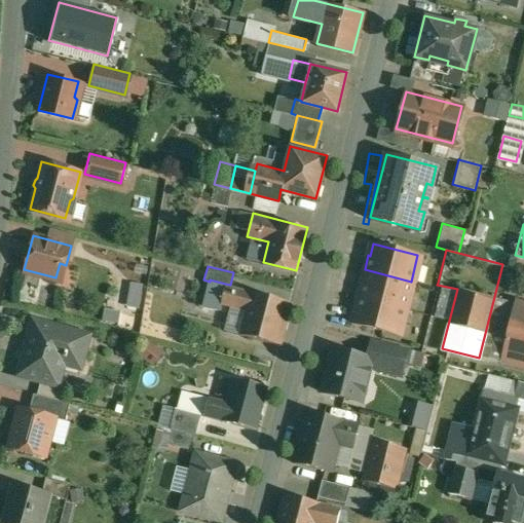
[(411,282),(365,269),(364,270),(366,270),(364,281),(362,281),(358,294),(404,306),(411,282)]
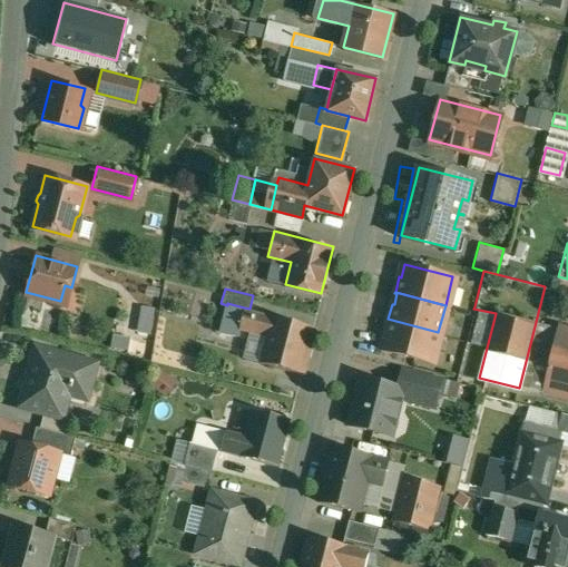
[(244,308),(227,303),(227,305),(221,330),(237,334),(240,329),(238,328),(244,308)]
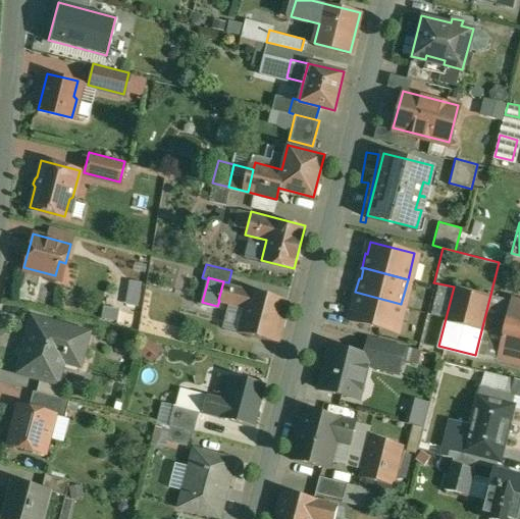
[(228,282),(223,281),(218,300),(219,301),(244,307),(238,330),(276,341),(287,298),(228,282)]
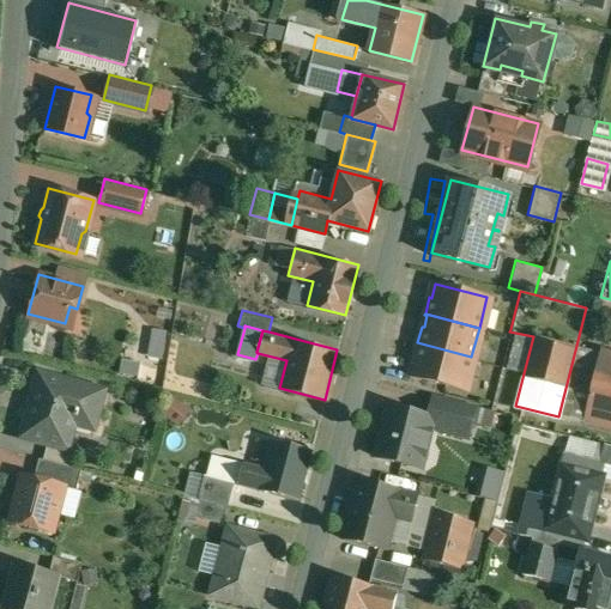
[(471,357),(417,342),(413,359),(416,360),(412,373),(464,387),(471,357)]
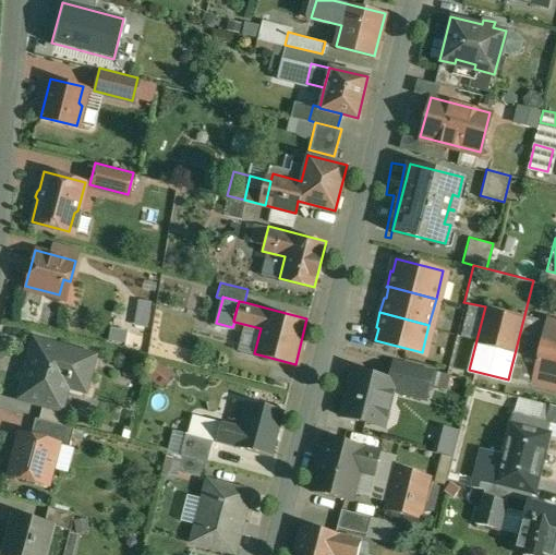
[(555,320),(544,317),(534,356),(530,354),(528,360),(533,361),(529,381),(555,387),(555,320)]
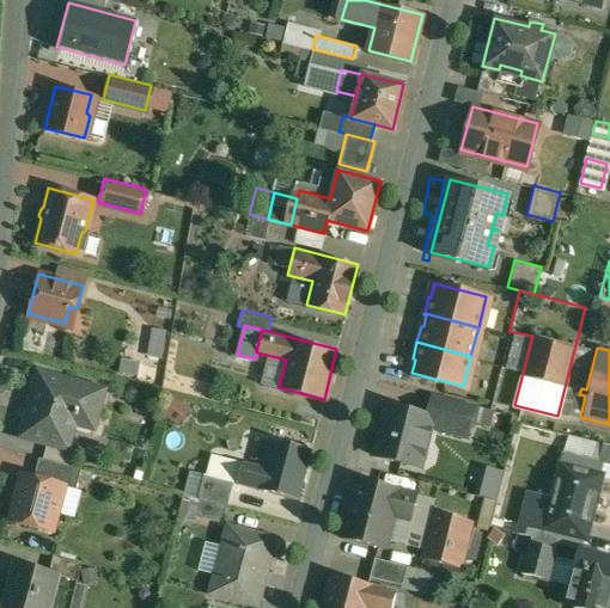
[(103,388),(37,372),(32,391),(34,392),(28,413),(26,413),(20,435),(47,442),(66,447),(66,446),(74,416),(93,421),(103,388)]
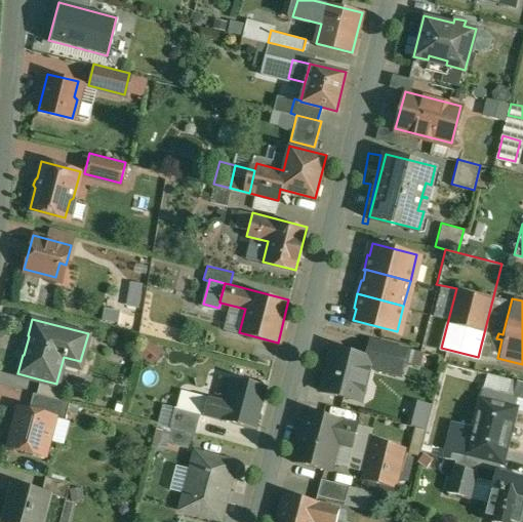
[(406,347),(370,337),(366,356),(370,357),(368,365),(400,372),(403,361),(406,347)]
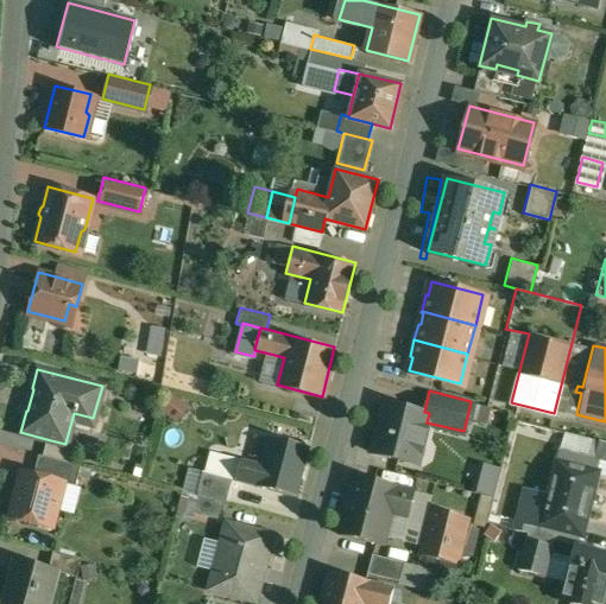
[(488,406),(471,401),(467,418),(485,421),(488,406)]
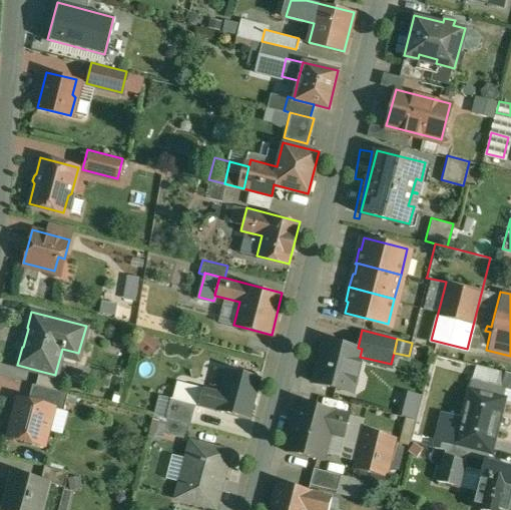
[(358,348),(325,340),(319,362),(318,362),(313,380),(347,389),(353,366),(357,367),(360,357),(362,349),(358,348)]
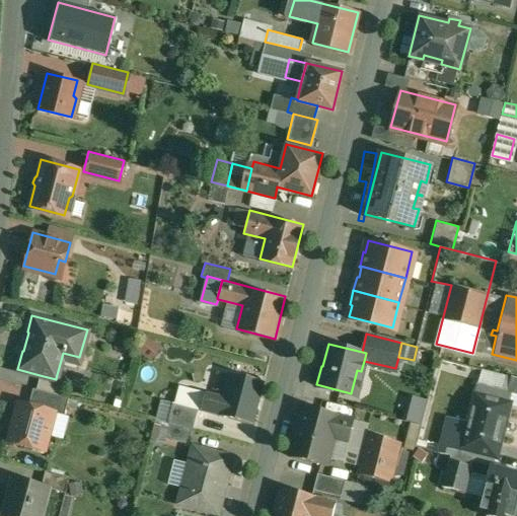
[(310,365),(305,389),(314,391),(319,367),(310,365)]
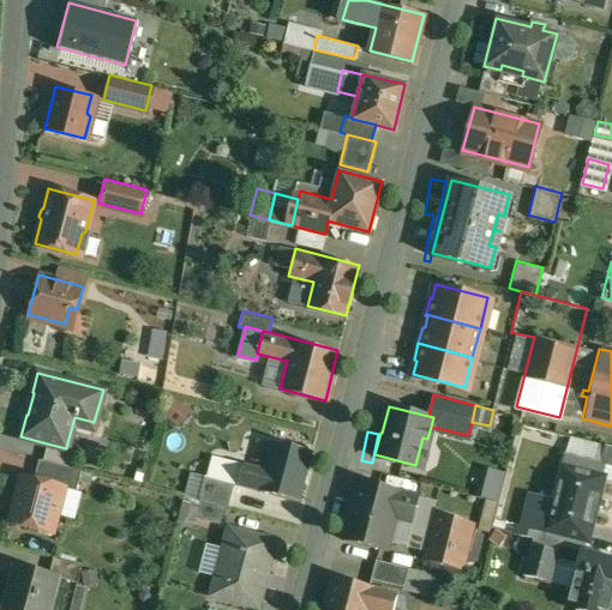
[(311,450),(271,440),(264,467),(244,463),(238,483),(299,499),(311,450)]
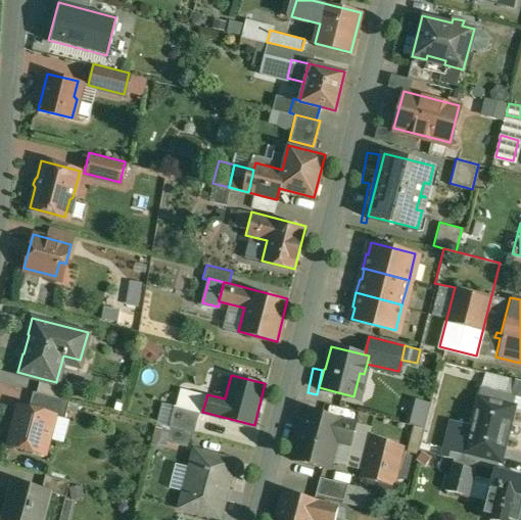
[(502,456),(520,390),(520,387),(486,377),(466,445),(502,456)]
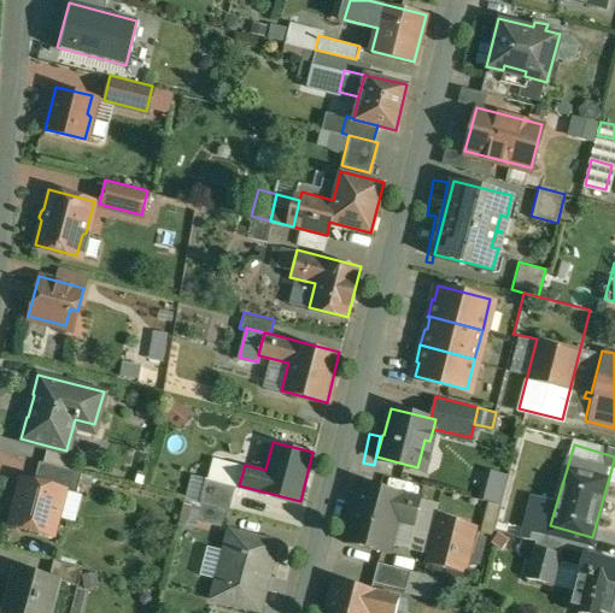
[(66,451),(47,446),(42,461),(72,469),(76,452),(66,449),(66,451)]
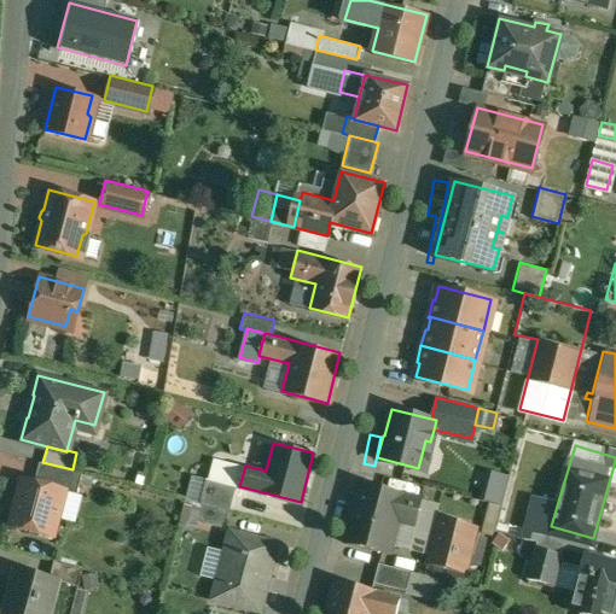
[(73,469),(42,462),(39,461),(34,480),(62,487),(62,489),(76,493),(81,472),(73,469)]
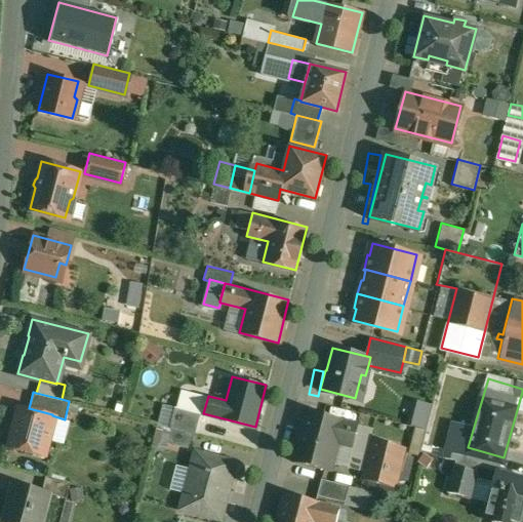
[(417,441),(425,402),(408,399),(403,424),(410,425),(407,440),(417,441)]
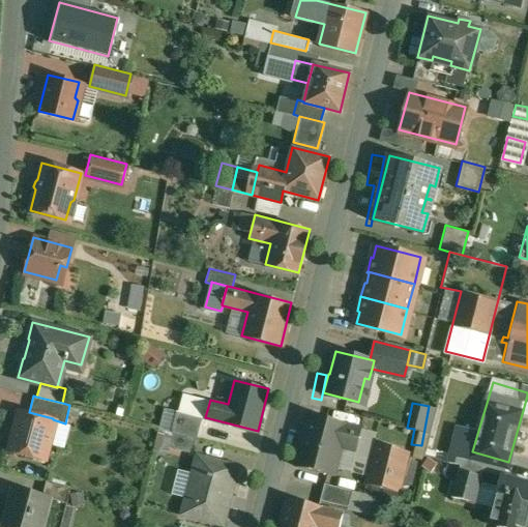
[(29,412),(19,410),(8,450),(42,459),(47,457),(50,443),(48,439),(53,419),(53,418),(29,412)]
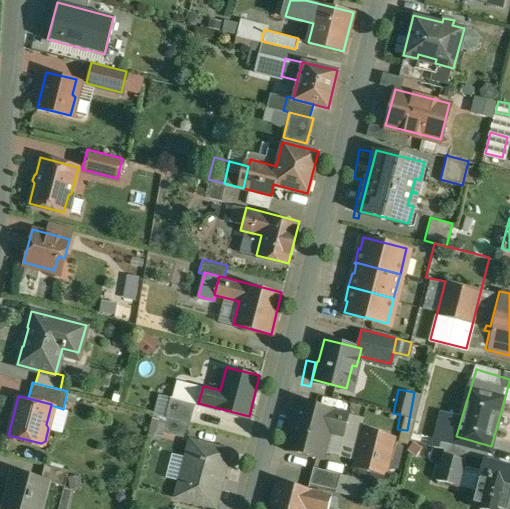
[(334,409),(298,401),(285,450),(321,459),(329,429),(334,409)]
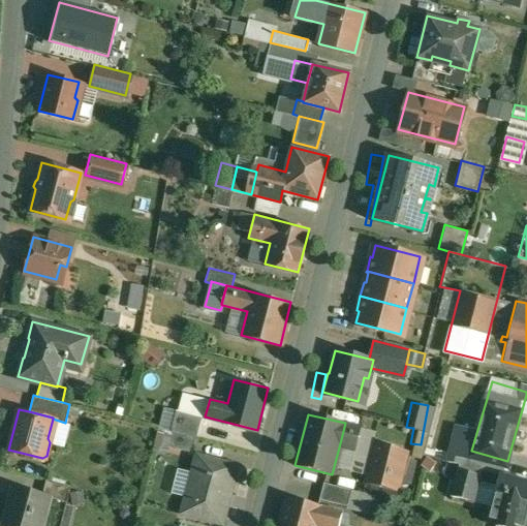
[(361,427),(345,423),(340,443),(355,447),(361,427)]
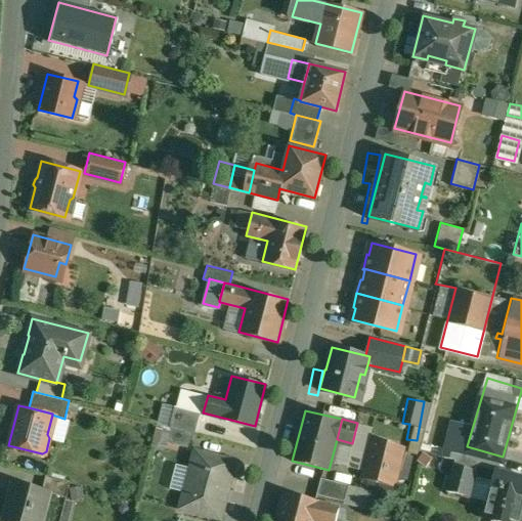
[(391,443),(371,438),(360,477),(382,483),(391,443)]
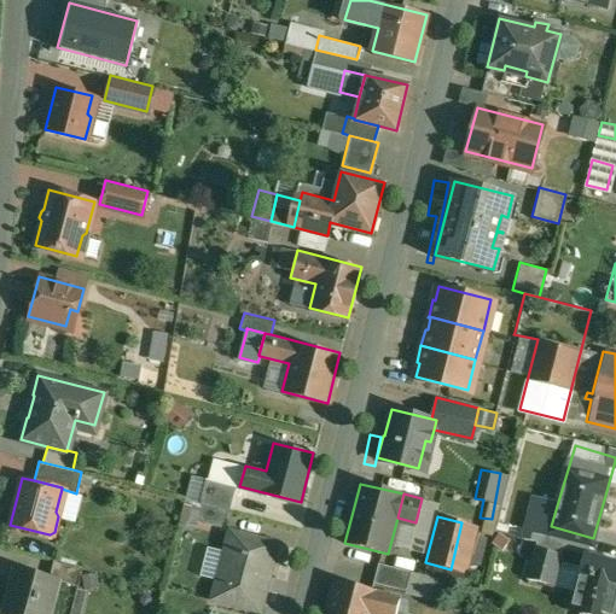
[(274,541),(230,530),(213,597),(257,608),(274,541)]
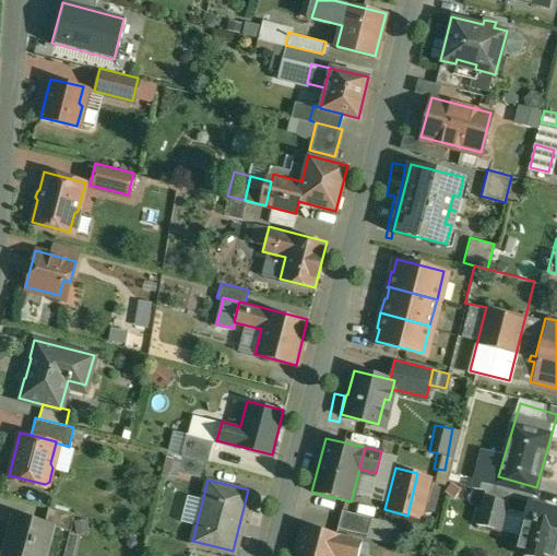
[(507,500),(483,495),(473,534),(496,541),(507,500)]
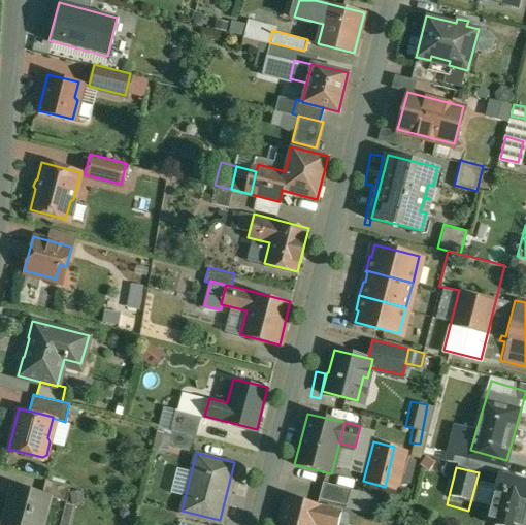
[(525,479),(499,472),(487,521),(503,524),(522,524),(525,509),(525,479)]
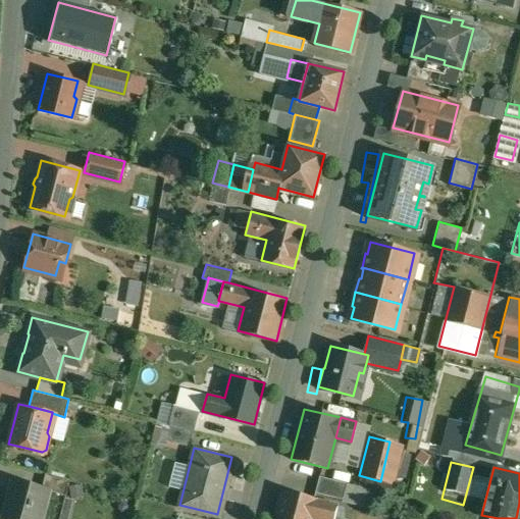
[(68,478),(45,472),(42,486),(48,487),(48,489),(65,494),(68,478)]
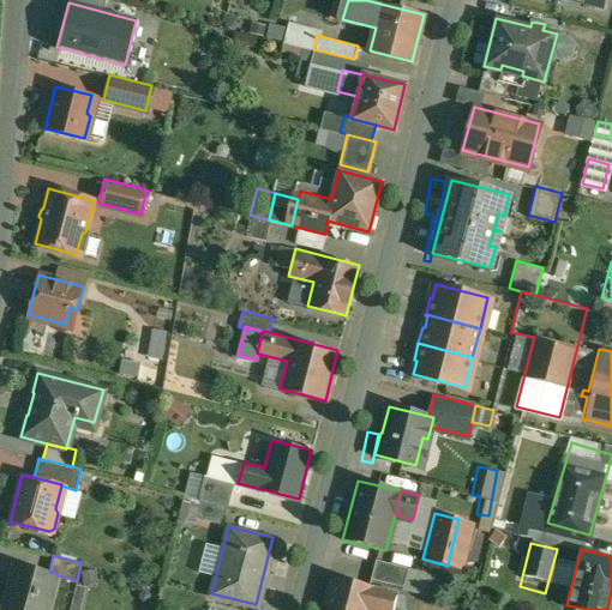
[(407,567),(375,559),(370,578),(402,586),(407,567)]
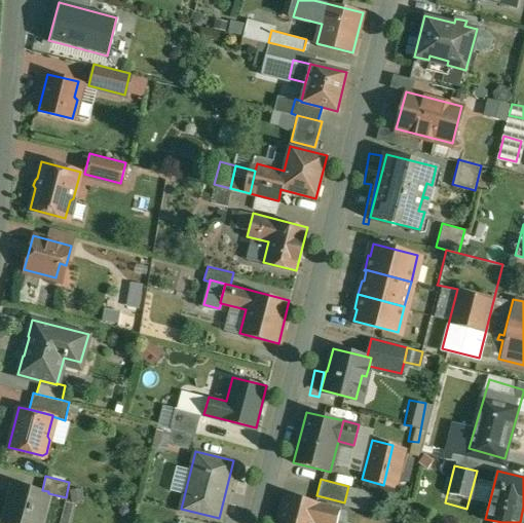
[(42,490),(12,482),(2,522),(40,522),(48,493),(48,491),(42,490)]
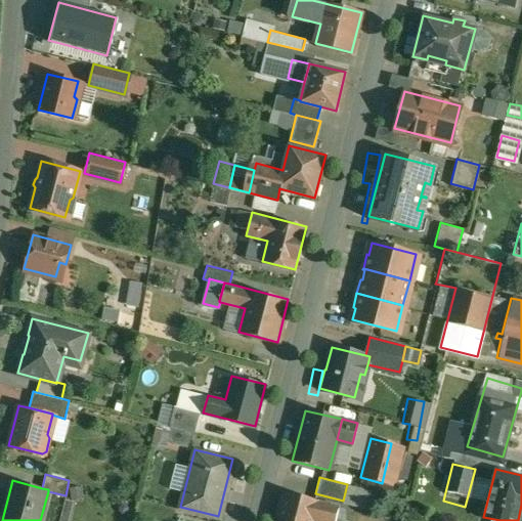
[(379,492),(347,484),(343,501),(342,501),(375,509),(379,492)]
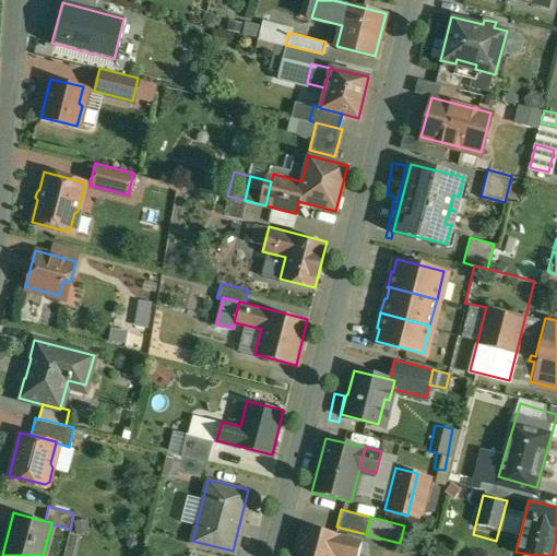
[(357,555),(362,541),(304,525),(295,555),(357,555)]
